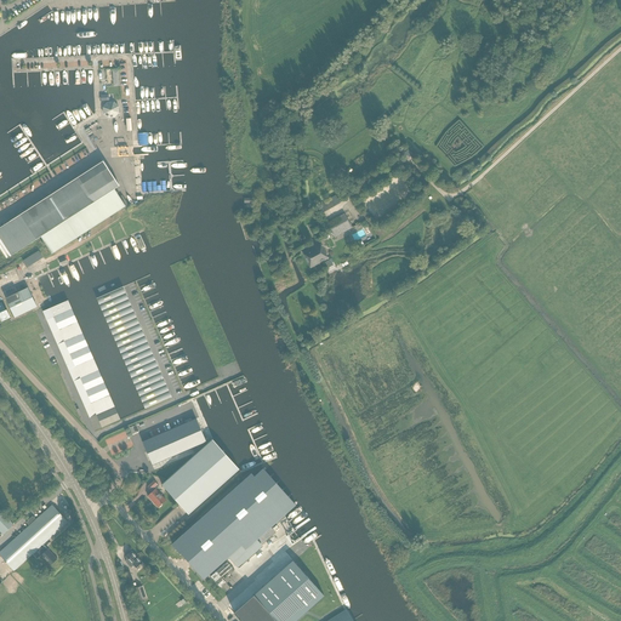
[(117,117),(119,115),(118,114),(119,113),(118,107),(114,102),(107,103),(103,108),(103,114),(108,118),(114,118),(117,117)]
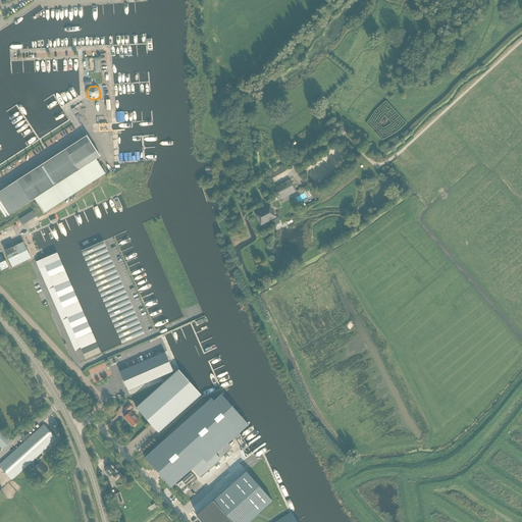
[(100,165),(96,159),(100,156),(87,136),(0,191),(0,204),(7,216),(35,199),(44,213),(105,173),(107,175),(109,174),(102,164),(100,165)]
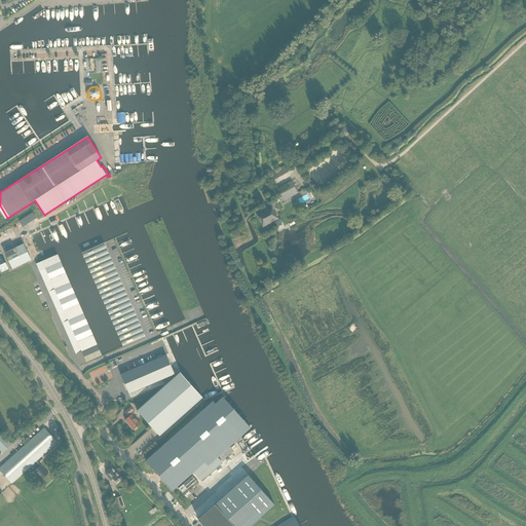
[(280,168),(274,173),(277,178),(284,175),(280,168)]
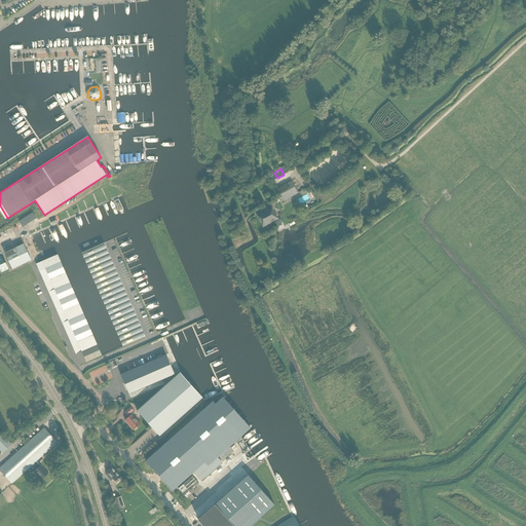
[(272,181),(277,178),(274,173),(269,176),(272,181)]
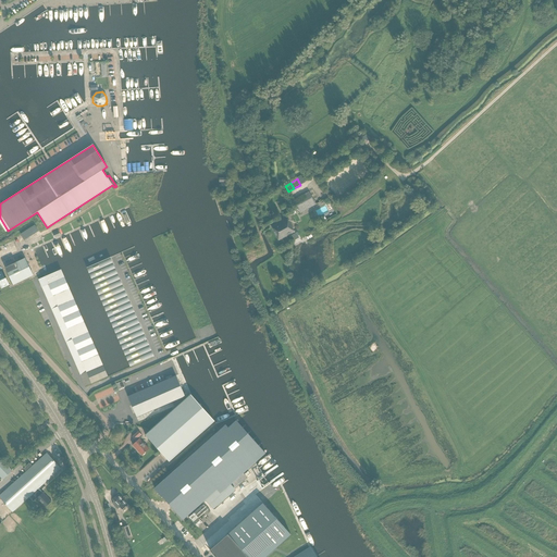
[(300,213),(316,205),(309,192),(293,200),(300,213)]
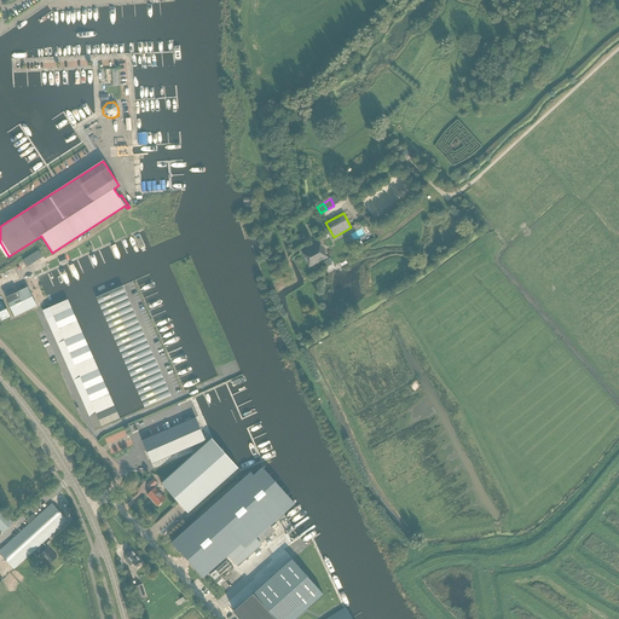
[(301,253),(310,267),(320,261),(324,266),(325,265),(327,267),(333,265),(329,259),(328,260),(327,258),(319,243),(301,253)]
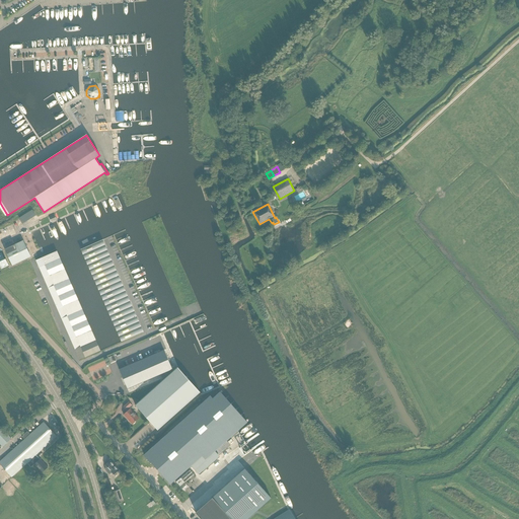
[(34,215),(32,211),(19,219),(22,223),(34,215)]
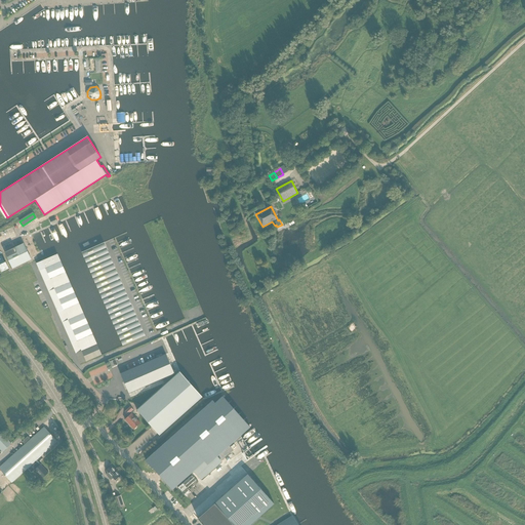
[(106,248),(104,242),(82,252),(84,257),(106,248)]
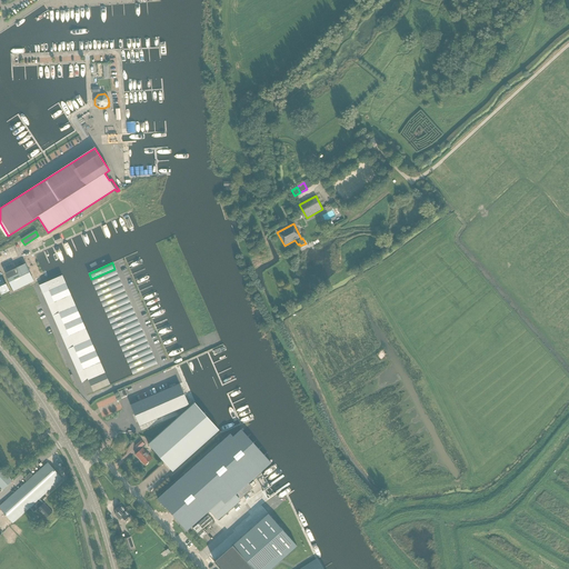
[(13,291),(33,281),(26,263),(5,273),(13,291)]
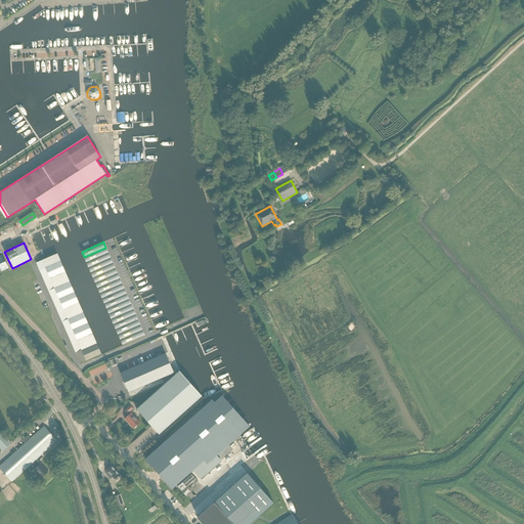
[(108,253),(105,248),(84,257),(86,262),(108,253)]
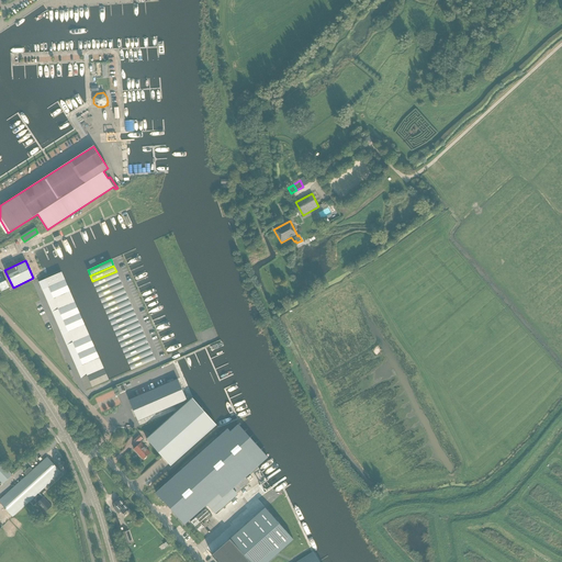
[(94,287),(119,277),(116,271),(92,281),(94,287)]
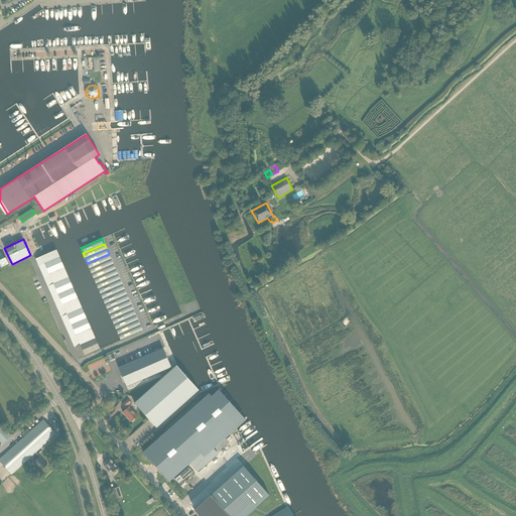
[(4,258),(1,252),(0,252),(0,264),(1,267),(8,264),(5,257),(4,258)]
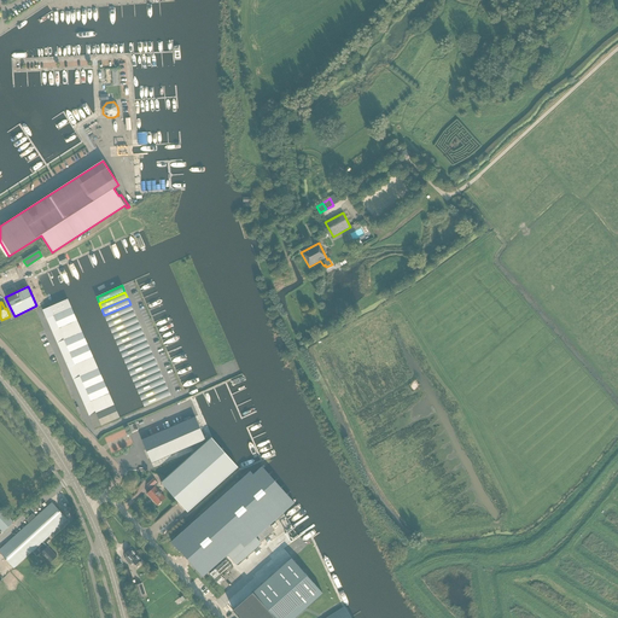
[(69,302),(44,313),(46,319),(54,315),(71,308),(69,302)]
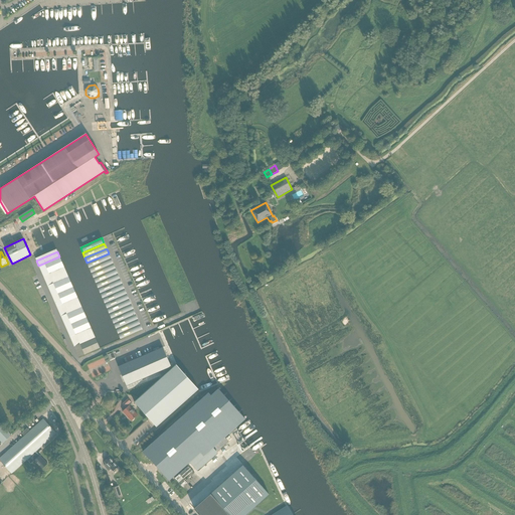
[(111,259),(109,253),(87,263),(89,268),(111,259)]
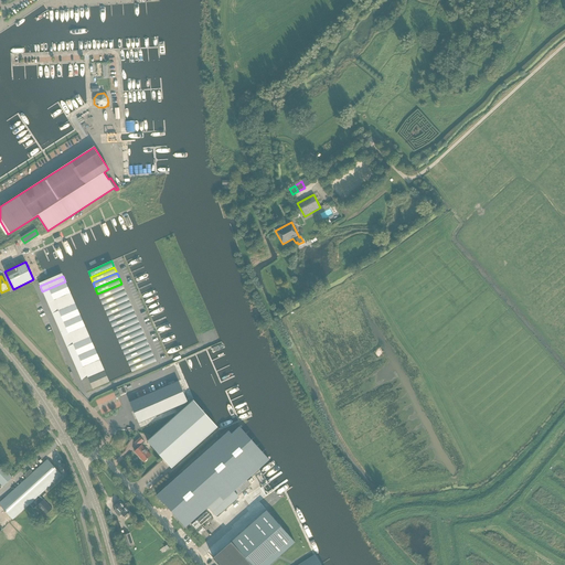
[(65,281),(50,288),(42,291),(45,297),(67,287),(65,281)]
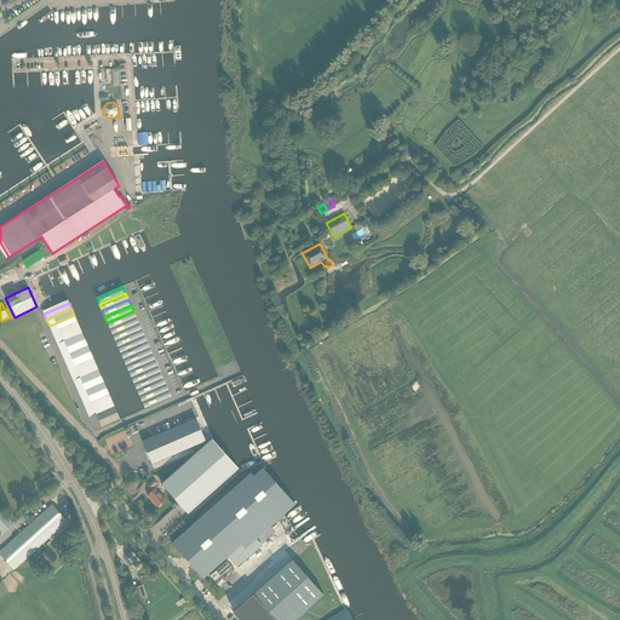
[(133,311),(107,322),(110,328),(136,317),(133,311)]
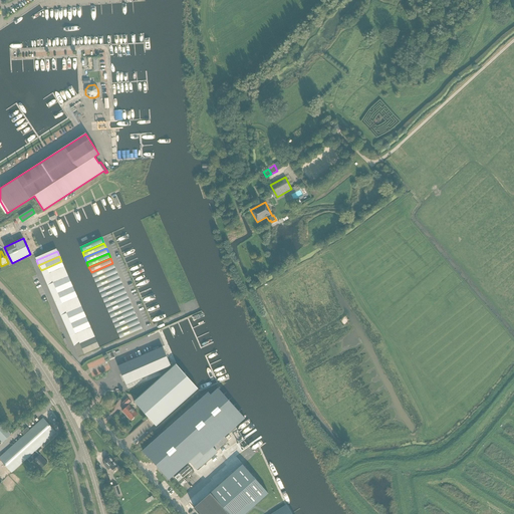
[(43,275),(64,266),(61,261),(41,270),(43,275)]
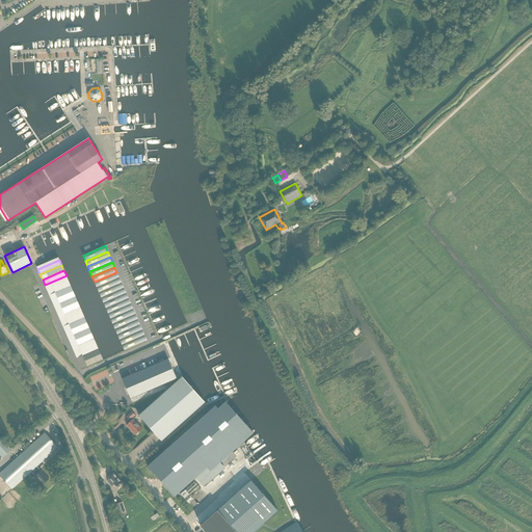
[(95,282),(97,287),(118,277),(116,272),(95,282)]
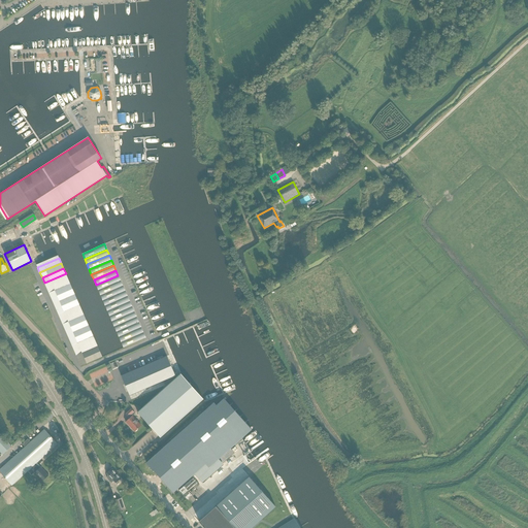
[(66,273),(44,283),(46,288),(68,278),(66,273)]
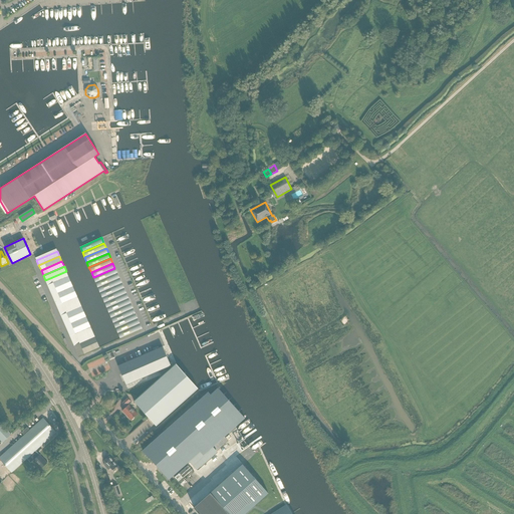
[(95,282),(117,273),(114,268),(93,277),(95,282)]
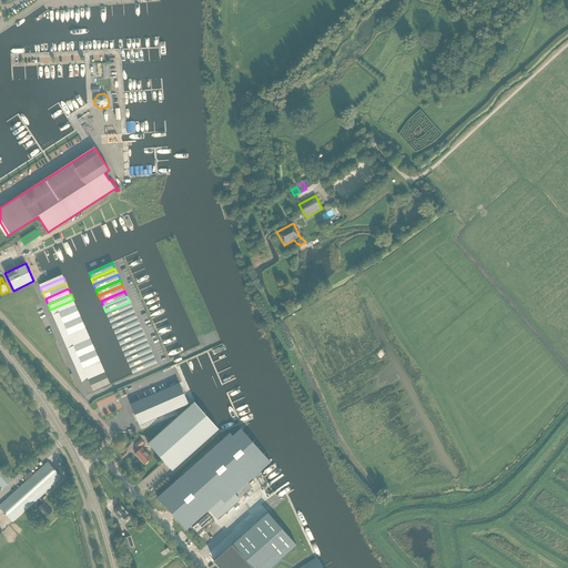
[(50,310),(52,315),(75,305),(73,300),(50,310)]
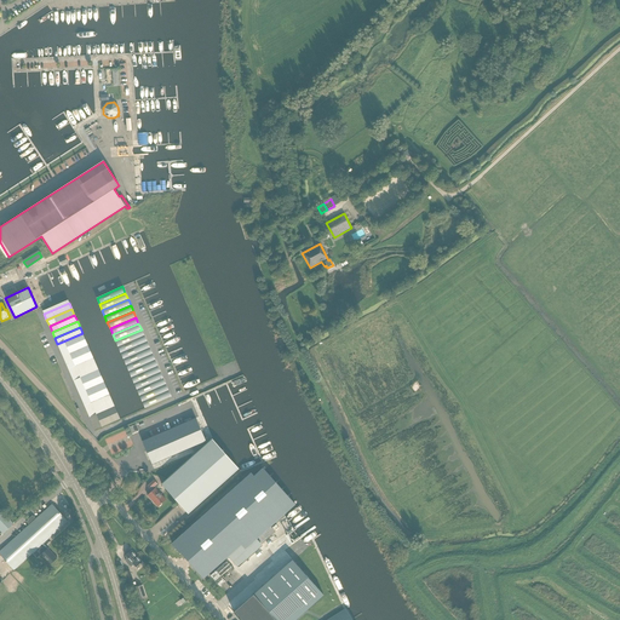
[(118,346),(144,336),(142,329),(115,340),(118,346)]
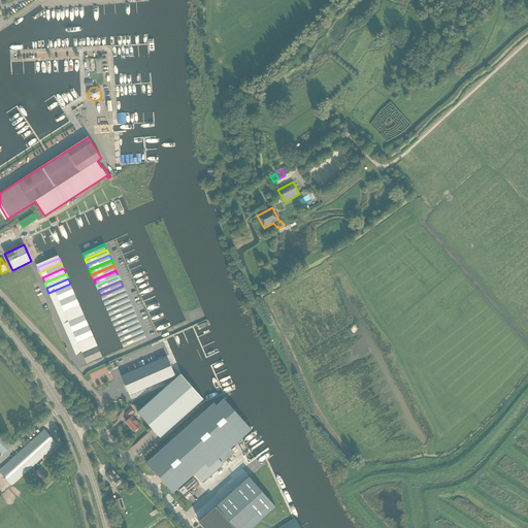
[(70,284),(48,293),(51,298),(72,289),(70,284)]
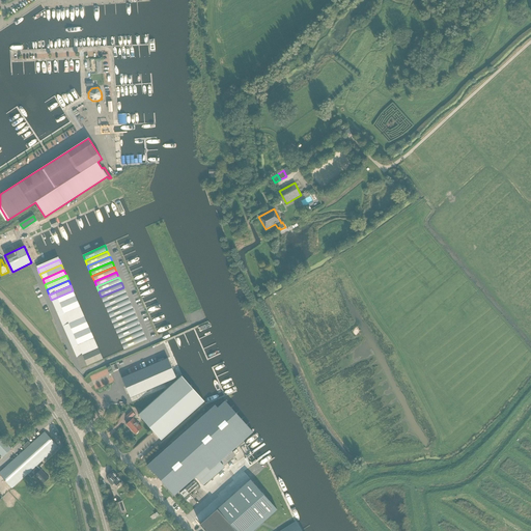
[(104,302),(126,292),(123,287),(101,297),(104,302)]
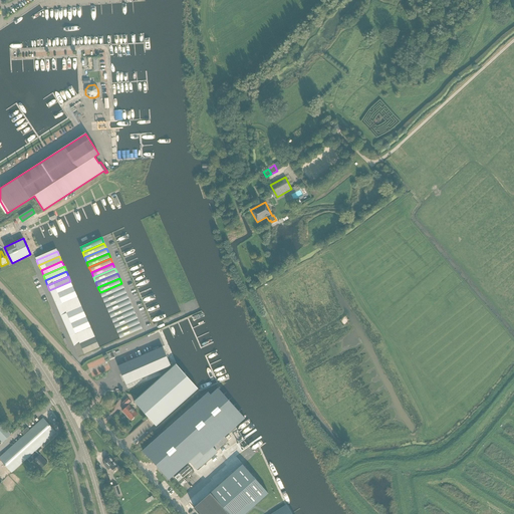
[(70,281),(49,290),(52,295),(72,286),(70,281)]
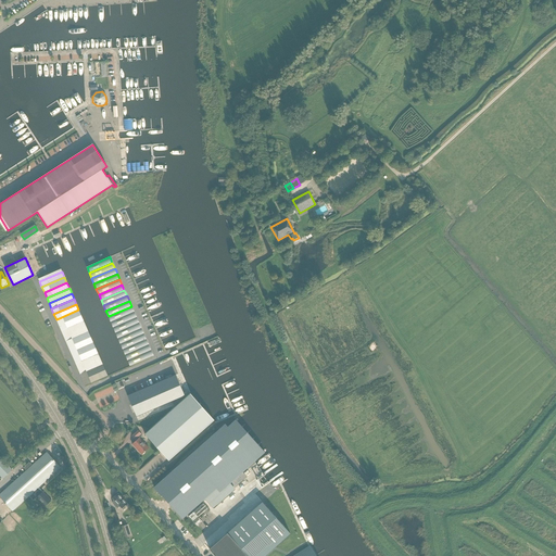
[(131,306),(109,316),(111,323),(134,312),(131,306)]
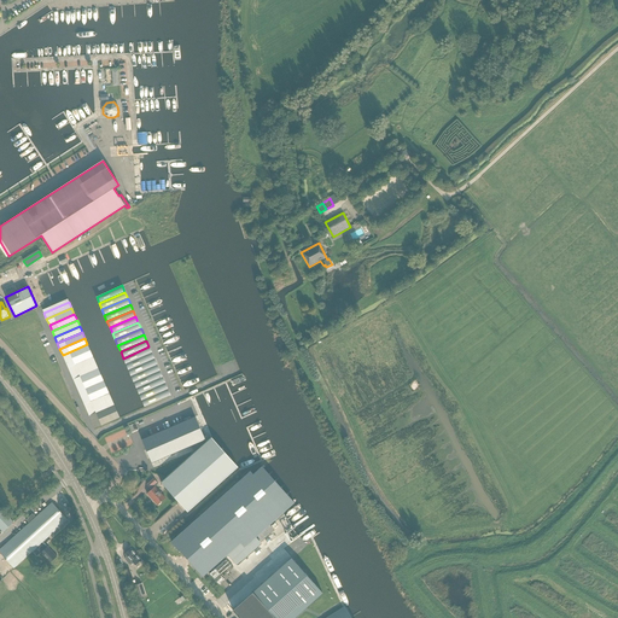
[(91,350),(87,344),(63,355),(65,361),(91,350)]
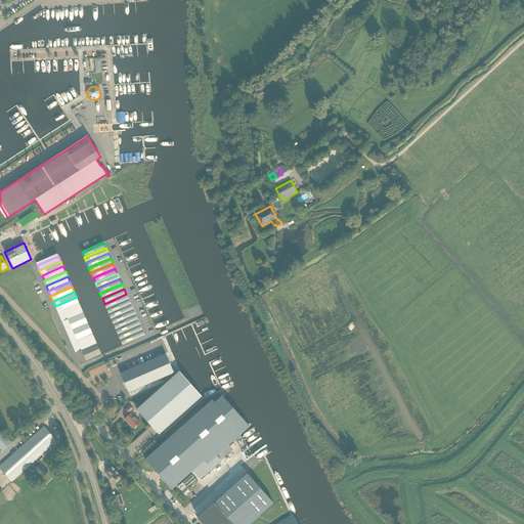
[(104,304),(106,309),(129,299),(126,294),(104,304)]
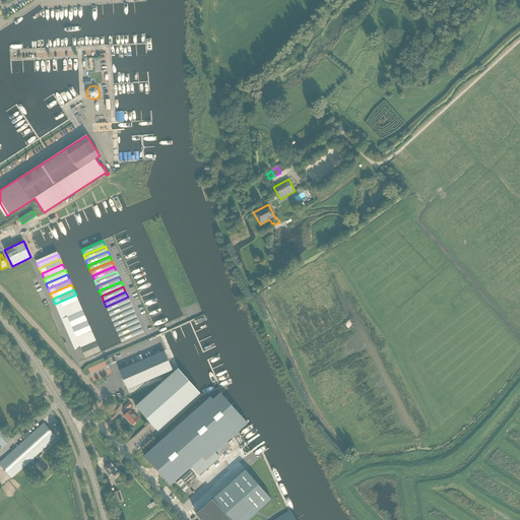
[(57,309),(78,300),(76,295),(55,304),(57,309)]
